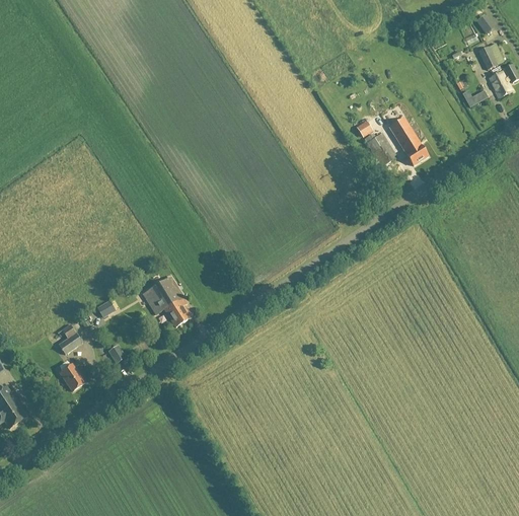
[(495,44),(478,51),(488,70),(504,63),(495,44)]
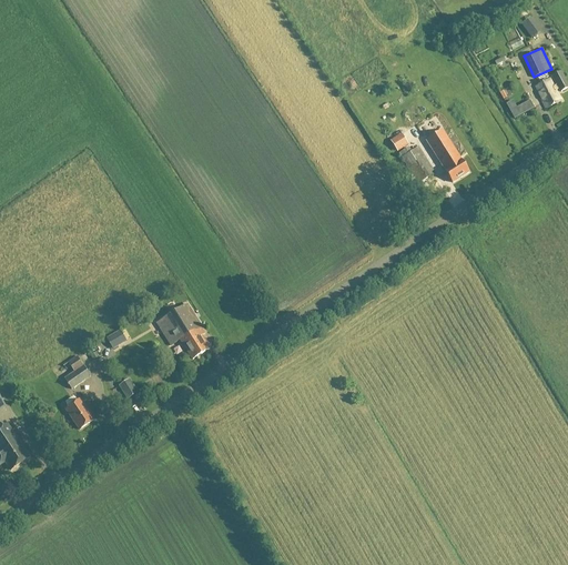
[(546,107),(561,99),(556,89),(559,87),(560,90),(567,86),(567,84),(560,70),(551,74),(557,83),(554,84),(549,77),(535,84),(539,93),(541,97),(540,97),(546,107)]
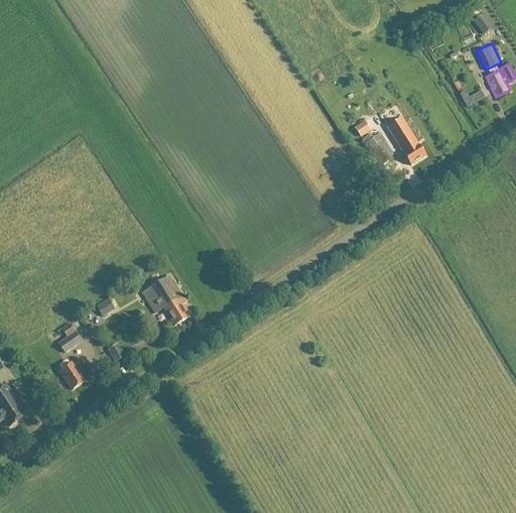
[(402,118),(388,127),(411,163),(425,154),(402,118)]
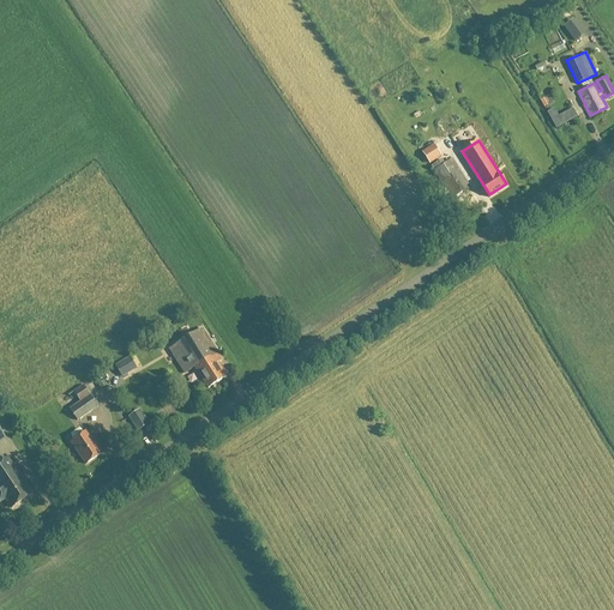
[(422,150),(429,161),(439,153),(433,143),(422,150)]
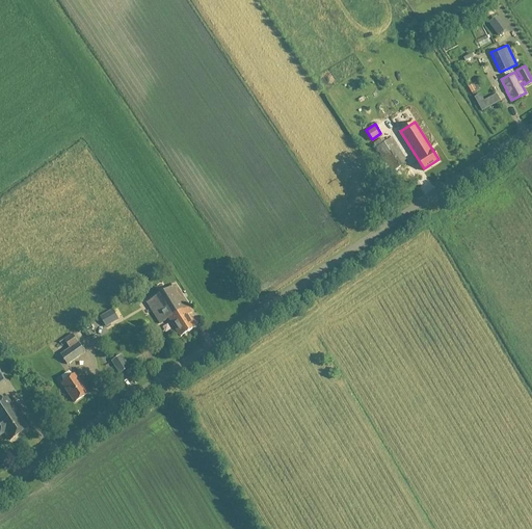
[(322,125),(316,128),(319,134),(325,131),(322,125)]
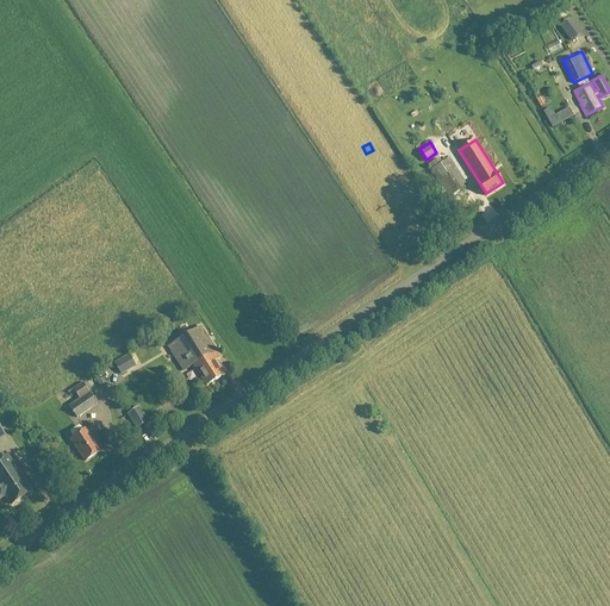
[(430,167),(448,194),(466,183),(448,155),(430,167)]
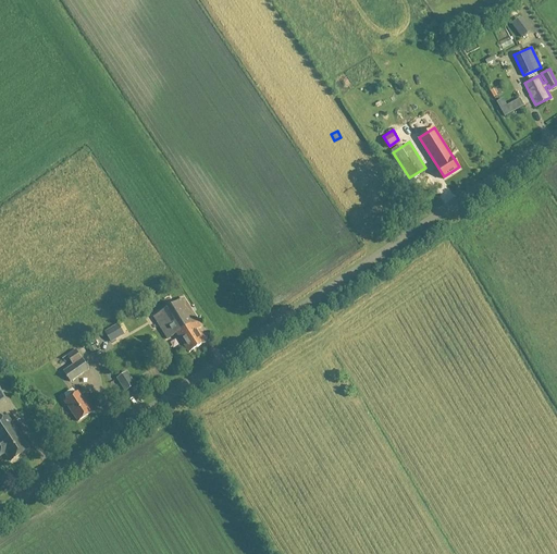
[(197,319),(192,310),(183,297),(153,315),(168,336),(176,331),(188,351),(205,340),(197,328),(200,325),(197,320),(197,319)]
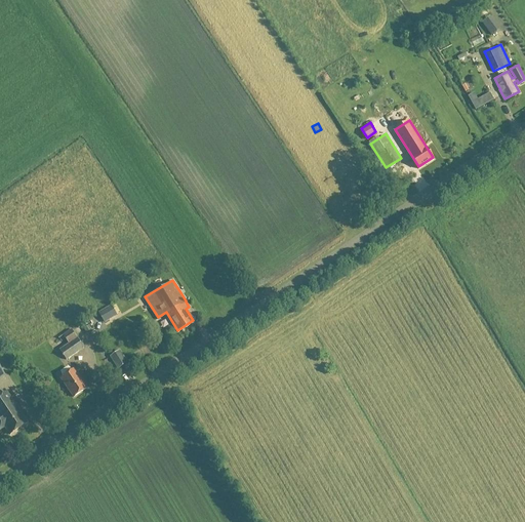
[(104,320),(113,315),(116,313),(111,304),(98,311),(104,320)]
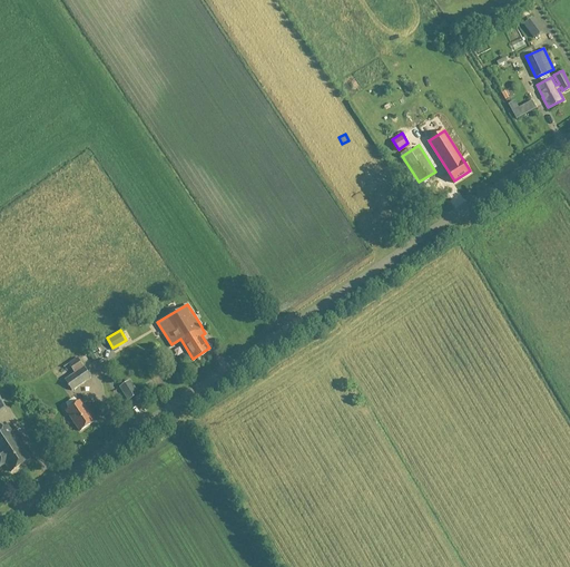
[(71,389),(90,375),(77,357),(68,363),(75,372),(65,379),(71,389)]
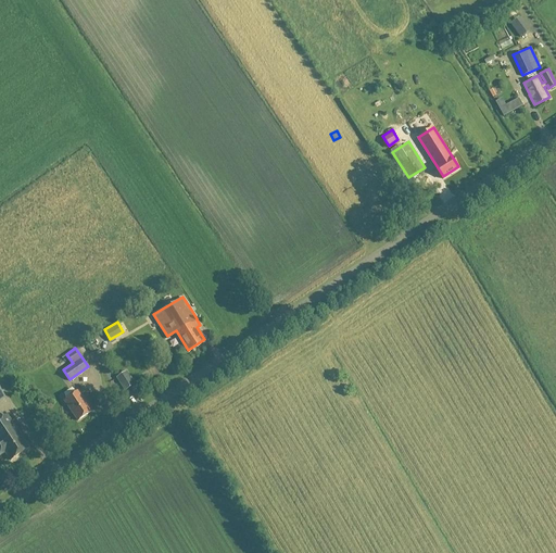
[(126,369),(122,373),(116,376),(124,389),(135,382),(126,369)]
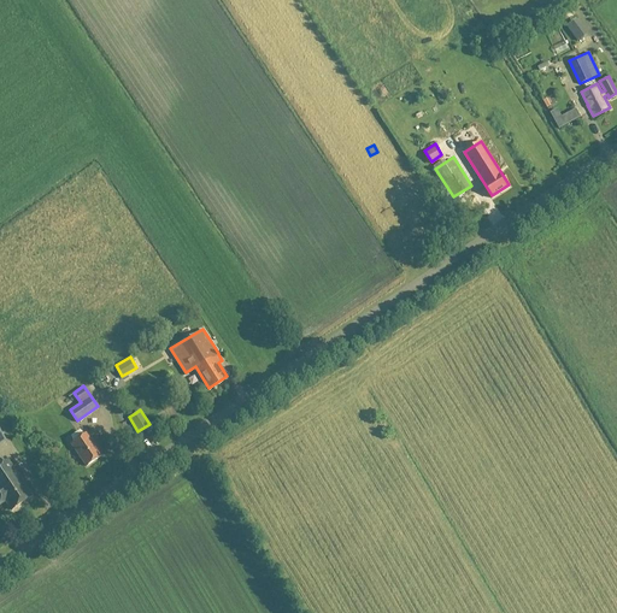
[(101,453),(87,431),(70,442),(86,464),(101,453)]
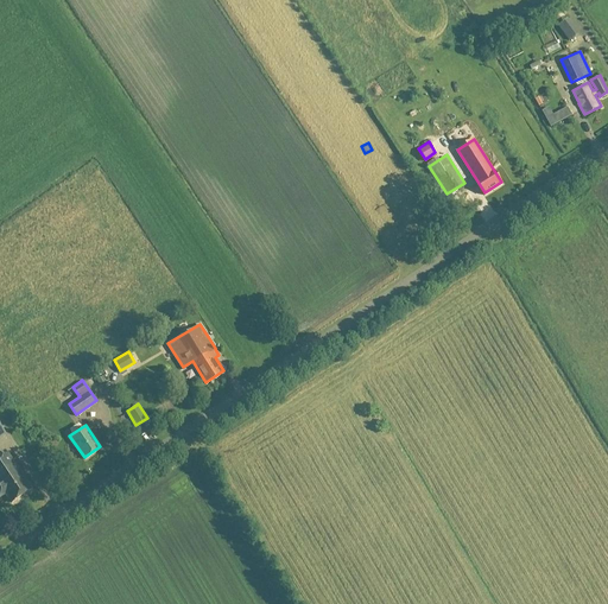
[(7,451),(0,456),(0,494),(5,491),(11,500),(31,487),(7,451)]
